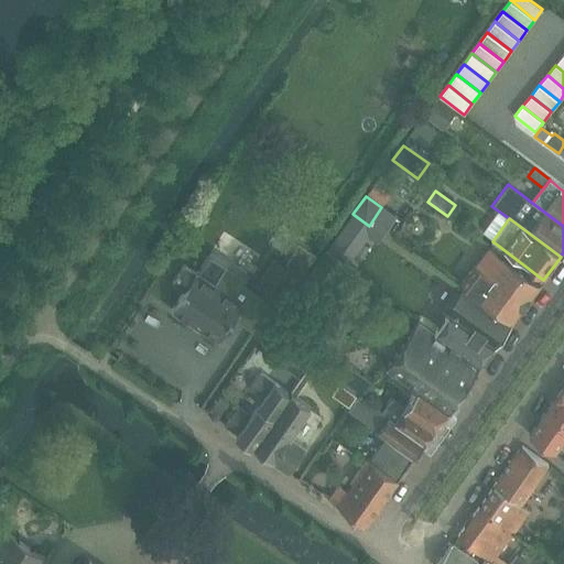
[(347,221),(325,252),(342,264),(364,234),(347,221)]
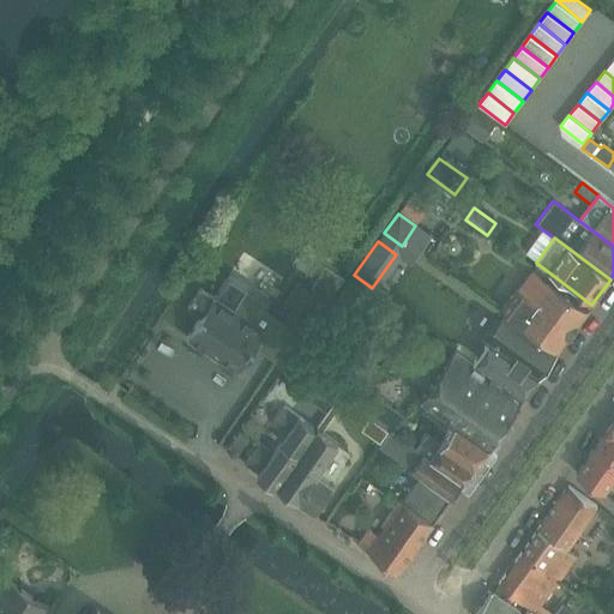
[(300,325),(320,293),(298,278),(276,311),(300,325)]
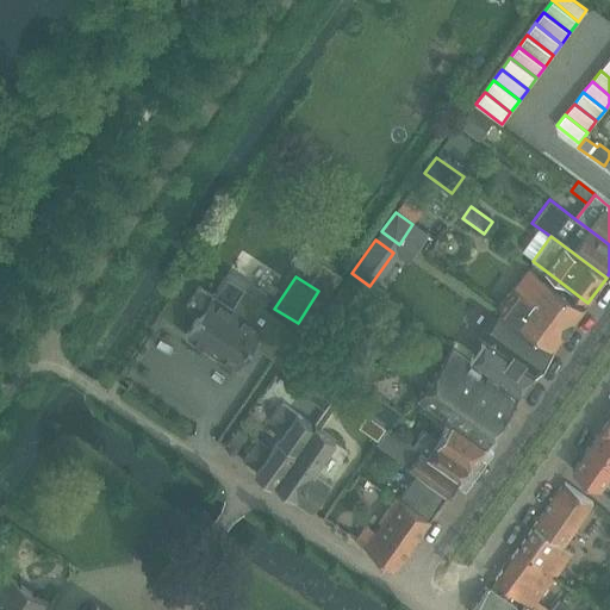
[(545,278),(529,298),(570,328),(585,306),(566,293),(545,278)]
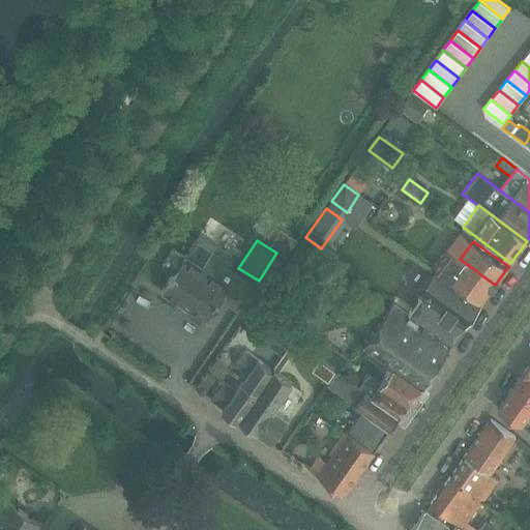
[(447,275),(482,301),(495,285),(460,259),(449,251),(446,248),(433,266),(438,269),(440,271),(447,275)]
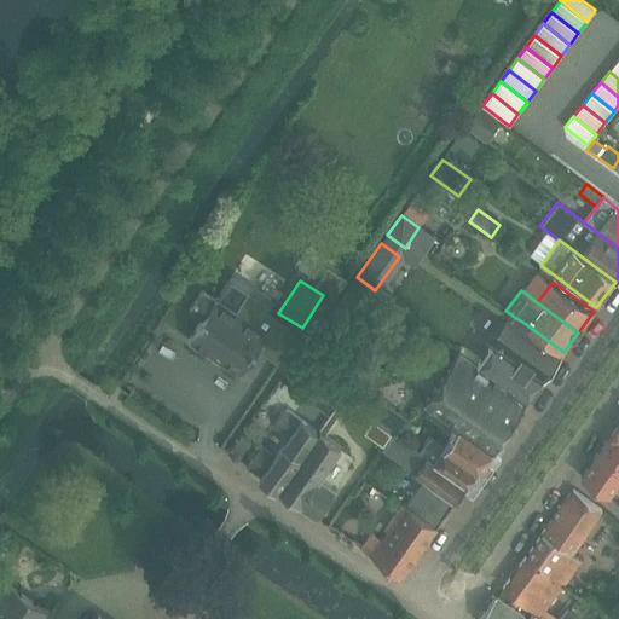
[(202,319),(189,341),(241,374),(267,333),(277,318),(262,308),(266,304),(249,291),(236,312),(215,299),(213,302),(212,300),(201,294),(190,311),(202,319)]
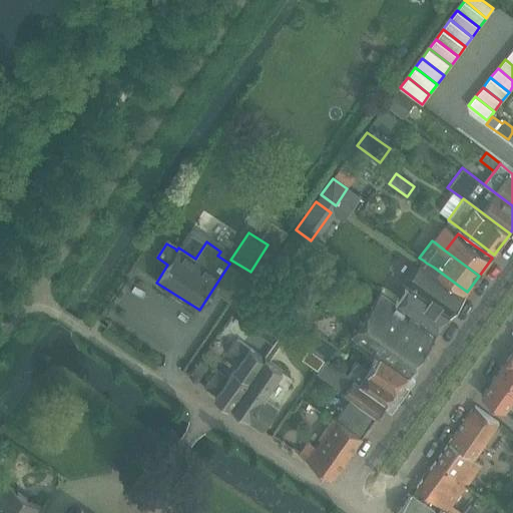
[(426,262),(408,286),(449,316),(467,292),(433,267),(426,262)]
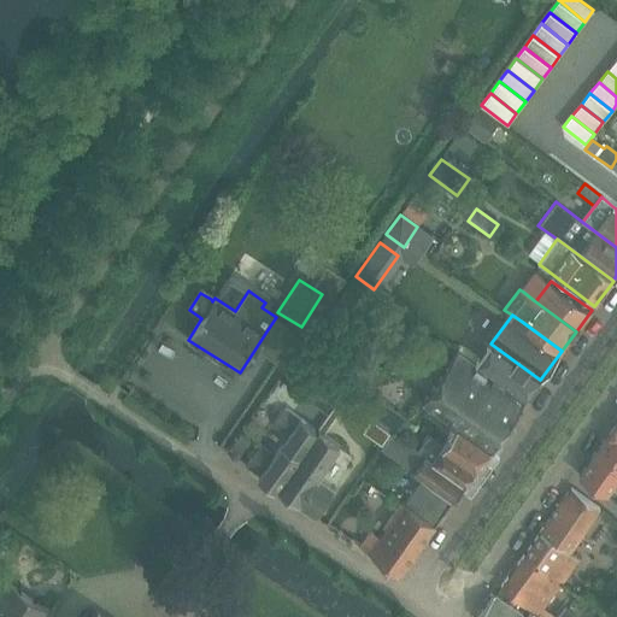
[(489,344),(476,363),(526,400),(526,399),(540,380),(499,351),(491,344),(489,344)]
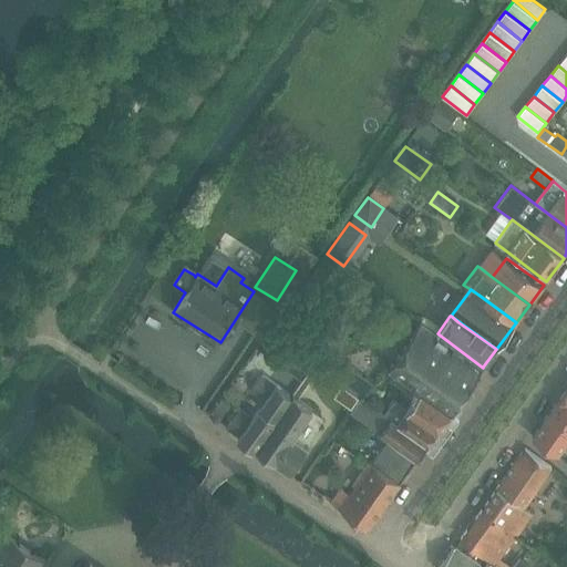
[(450,413),(483,368),(437,333),(421,321),(388,368),(395,373),(450,413)]
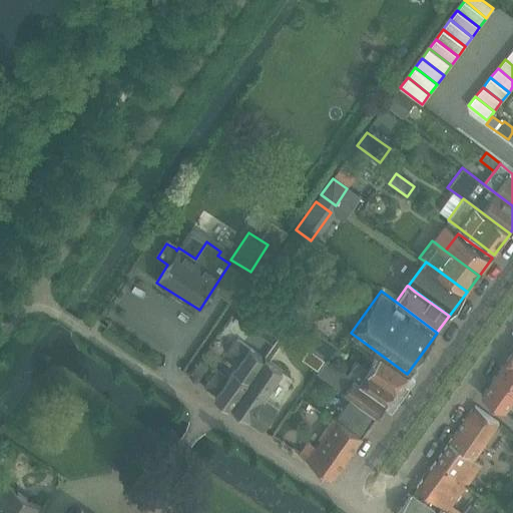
[(338,348),(338,347),(315,331),(304,344),(328,361),(331,356),(337,348),(338,348)]
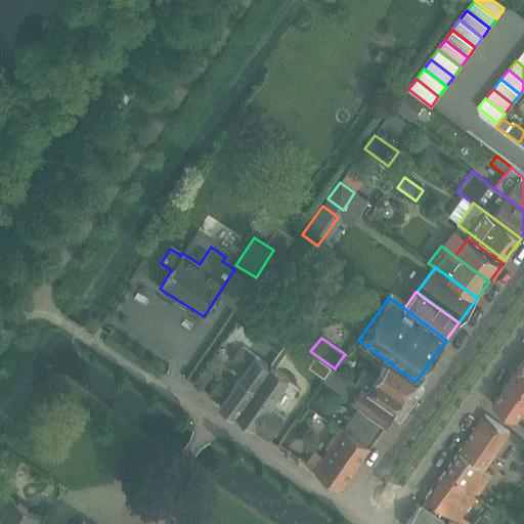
[(403,399),(416,382),(365,345),(360,353),(382,369),(377,378),(376,379),(403,399)]
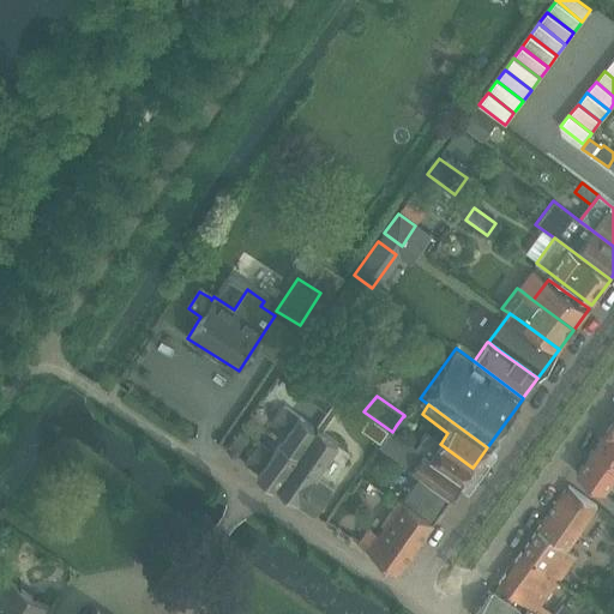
[(288,467),(314,428),(298,416),(283,405),(272,421),(288,433),(272,453),(259,443),(245,462),(259,471),(257,475),(274,486),(288,467)]
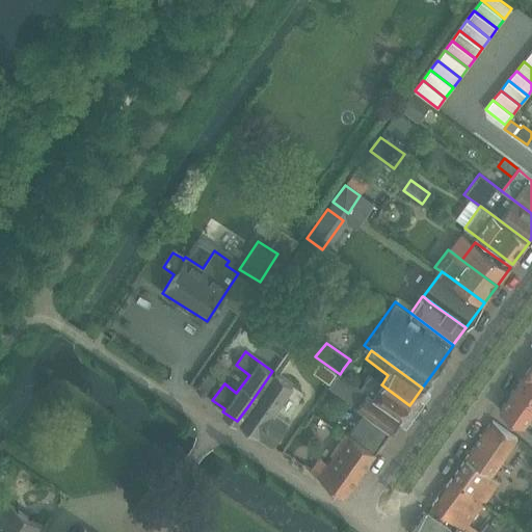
[(352,375),(358,367),(350,361),(349,361),(343,369),(352,375)]
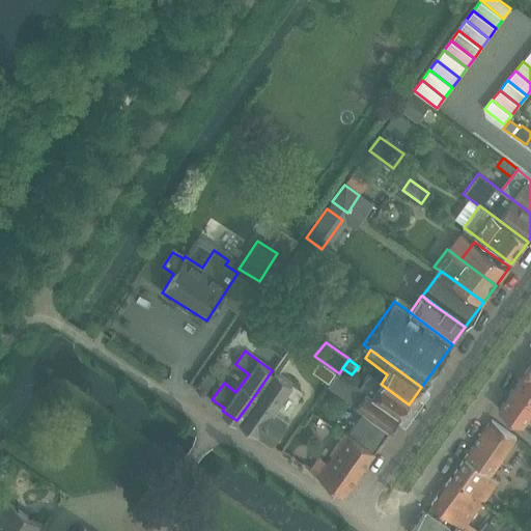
[(530,397),(530,363),(514,387),(530,397)]
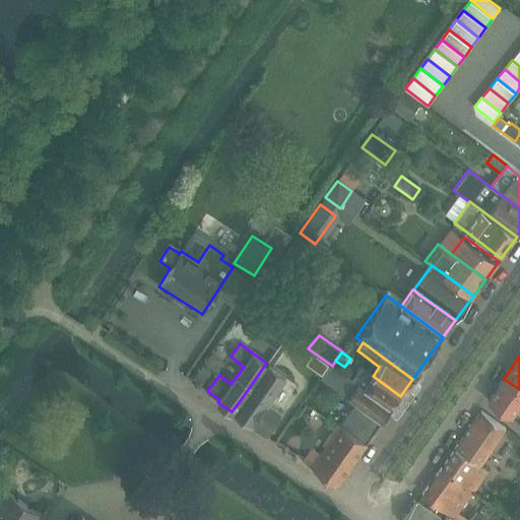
[(233,411),(233,412),(251,425),(252,425),(266,435),(267,434),(282,412),(267,402),(285,376),(268,363),(245,395),(233,411)]
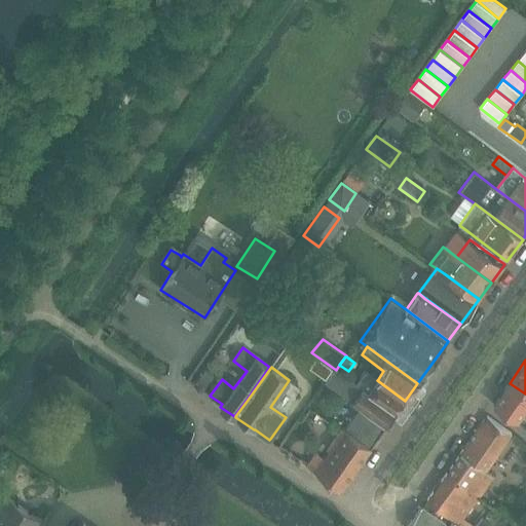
[(352,403),(386,426),(397,412),(357,383),(337,370),(326,384),(352,403)]
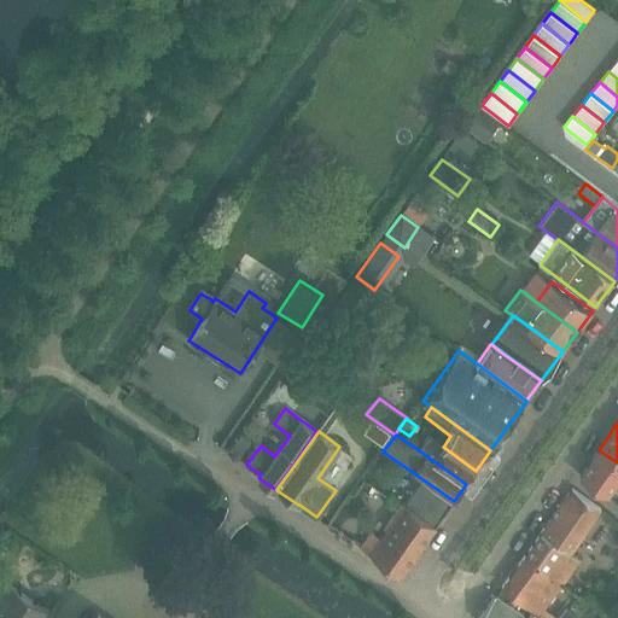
[(466,484),(476,471),(443,447),(444,445),(430,435),(419,450),(466,484)]
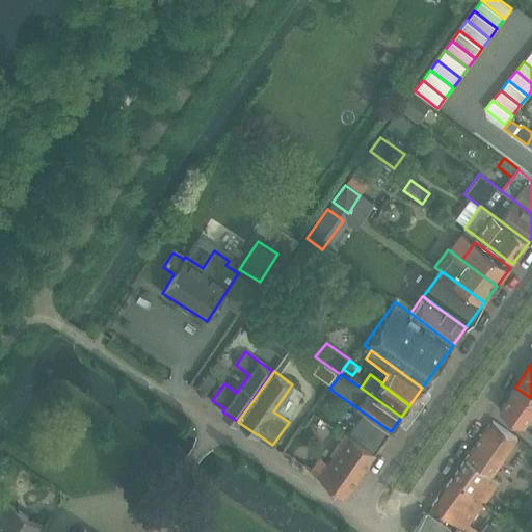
[(524,427),(531,415),(531,398),(515,388),(500,410),(524,427)]
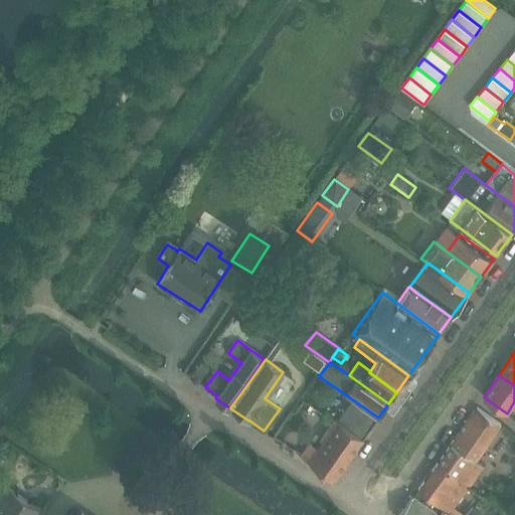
[(345,410),(337,421),(342,424),(362,440),(377,418),(378,417),(357,403),(352,399),(345,410)]
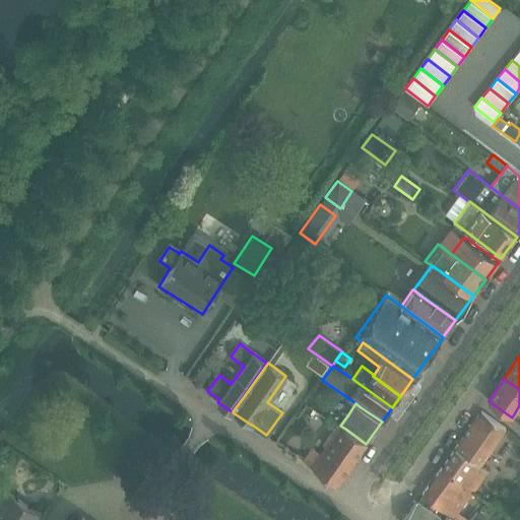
[(466,519),(457,514),(489,472),(481,466),(507,429),(481,411),(442,467),(421,495),(438,507),(449,515),(450,514),(459,519),(473,519),(479,513),(476,512),(470,519),(466,519)]
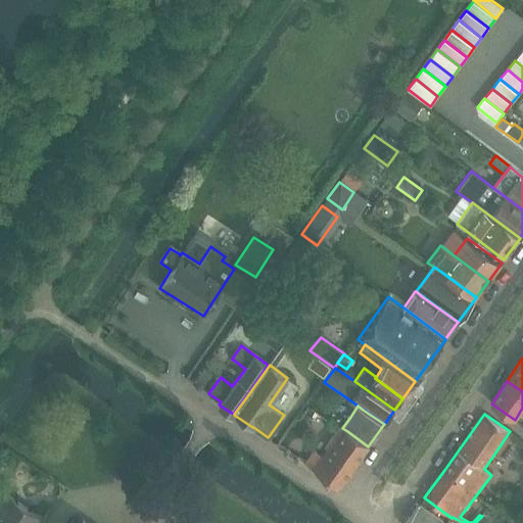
[(305,463),(304,464),(339,487),(368,446),(347,431),(342,428),(340,426),(325,448),(327,449),(323,456),(315,449),(313,453),(305,463)]
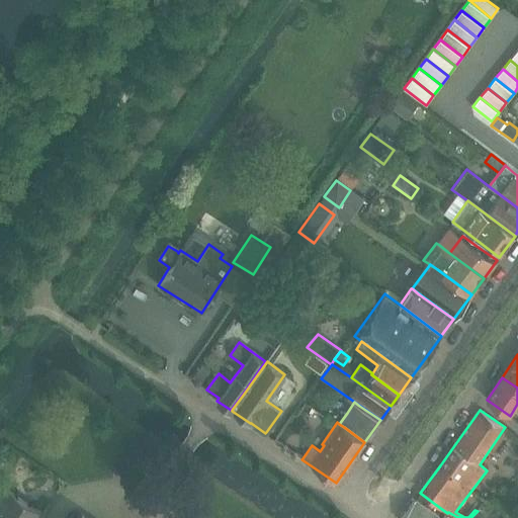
[(0,517),(39,517),(42,514),(4,488),(0,492),(0,517)]
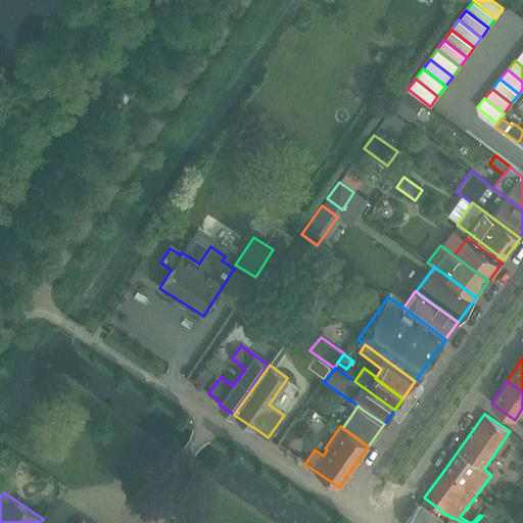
[(447,522),(441,522),(442,521),(419,504),(405,522),(462,522),(453,517),(452,518),(447,522)]
